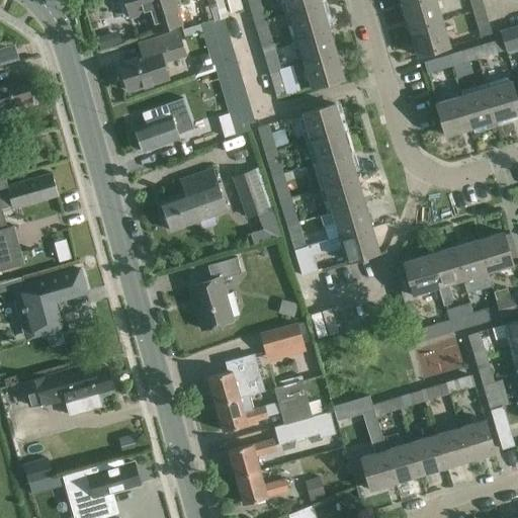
[(117,0),(123,17),(127,15),(128,20),(148,14),(154,33),(182,25),(174,0),(117,0)]
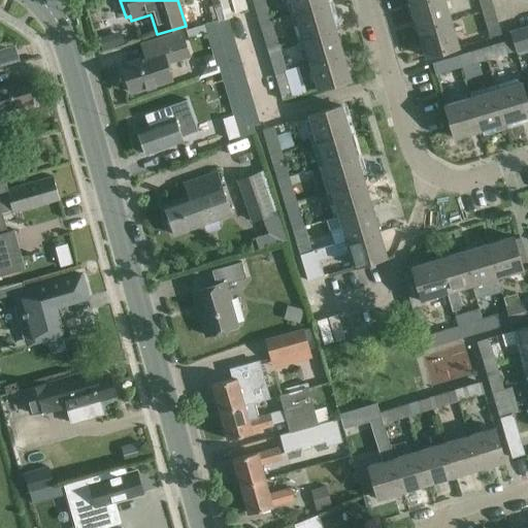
[(211,0),(218,21),(228,18),(231,17),(226,0),(211,0)]
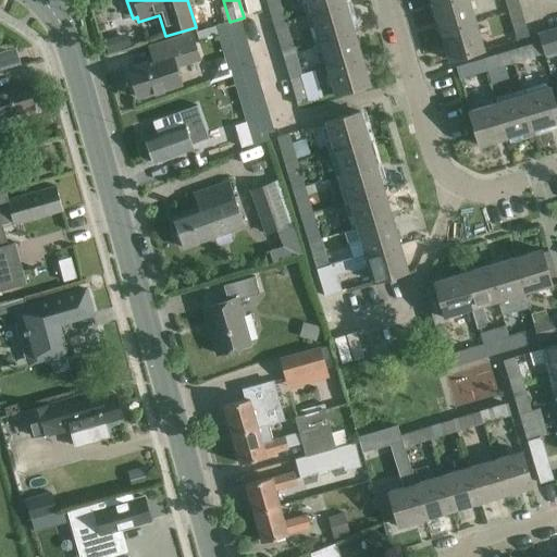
[(243,0),(248,15),(261,11),(258,0),(243,0)]
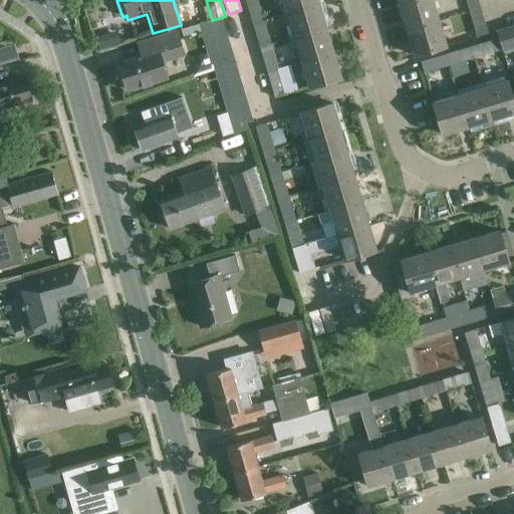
[(245,0),(253,24),(263,21),(256,0),(245,0)]
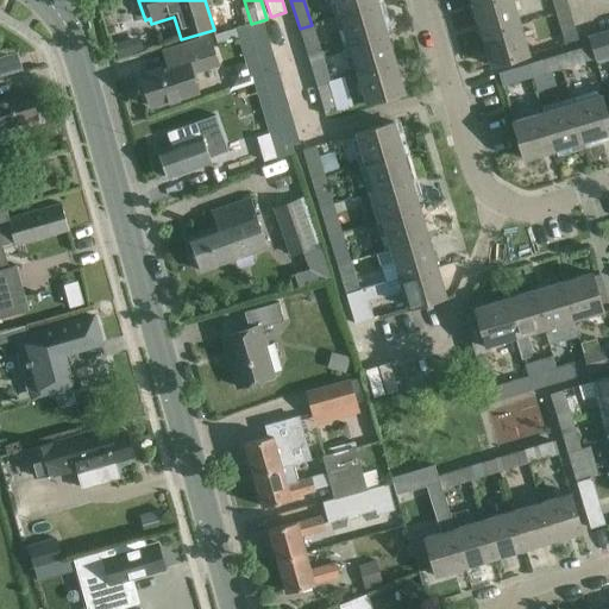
[(334,0),(340,16),(378,5),(376,0),(334,0)]
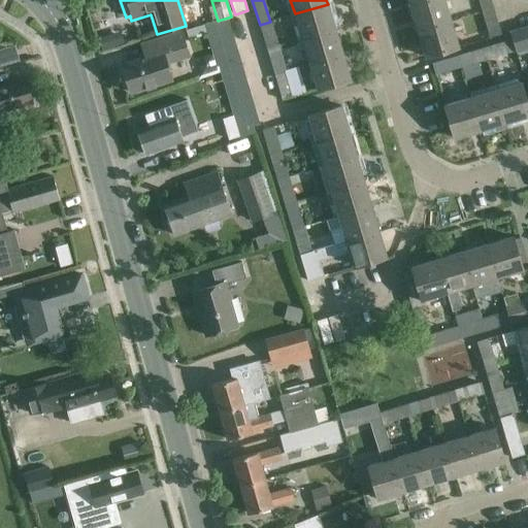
[(432,0),(410,6),(418,32),(451,22),(443,0),(432,0)]
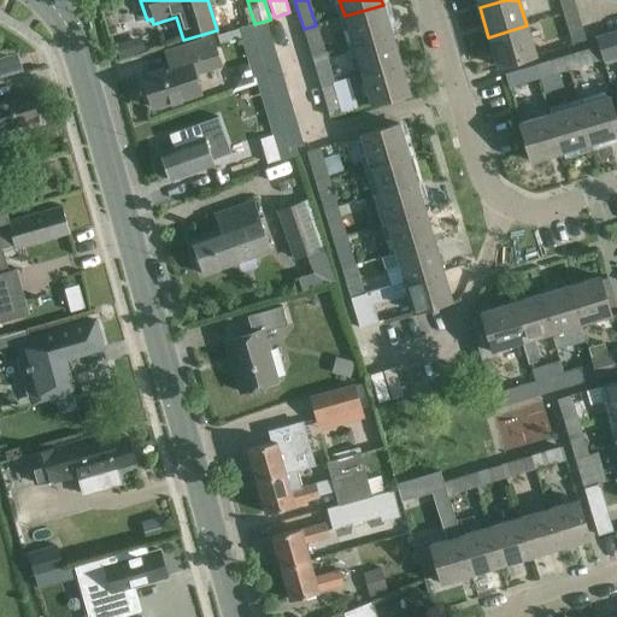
[(353,45),(392,34),(383,5),(345,16),(353,45)]
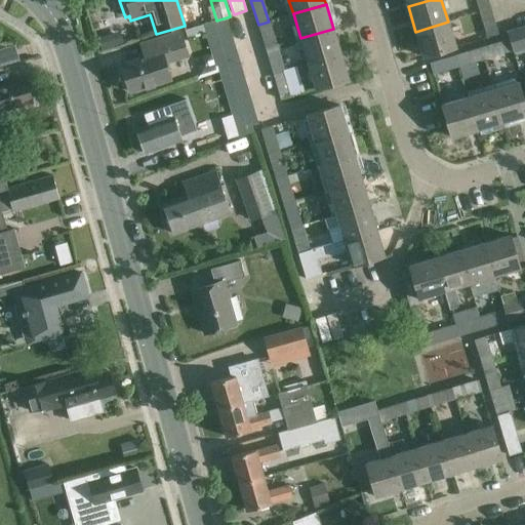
[(480,11),(484,28),(495,25),(490,8),(480,11)]
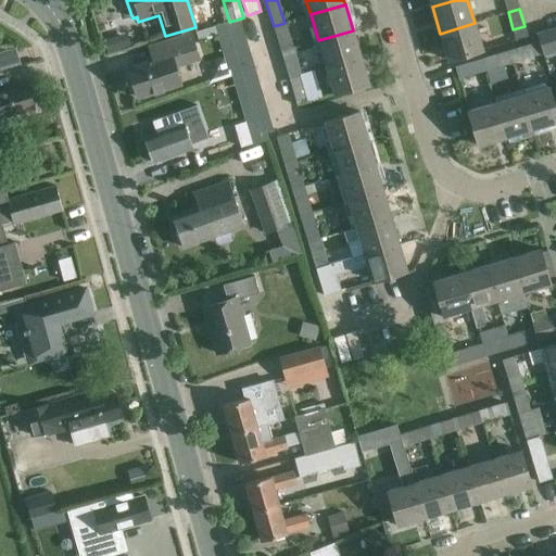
[(202,15),(194,17),(198,29),(210,25),(207,17),(202,15)]
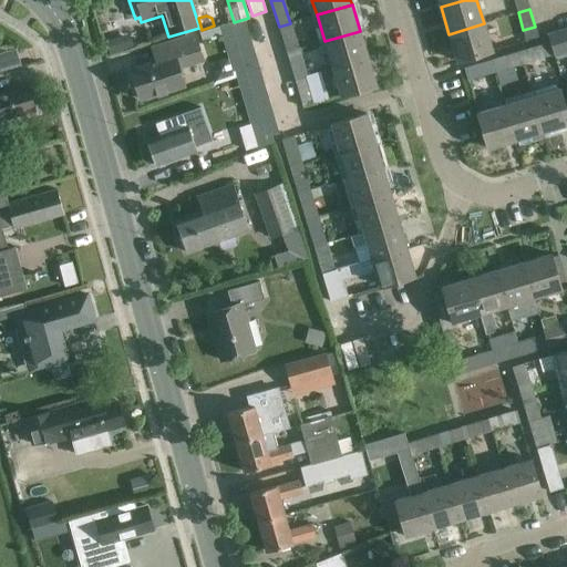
[(223,39),(248,31),(245,19),(234,22),(219,27),(223,39)]
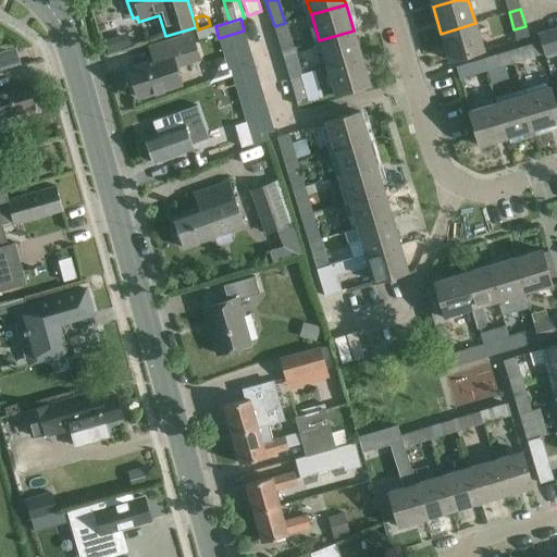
[(483,49),(475,23),(441,34),(448,60),(483,49)]
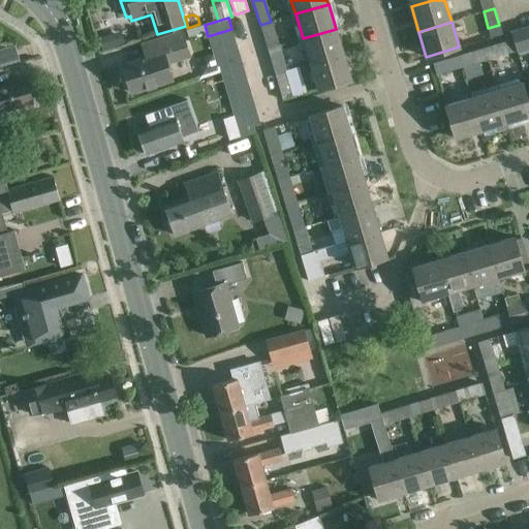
[(128,26),(96,37),(101,52),(133,41),(128,26)]
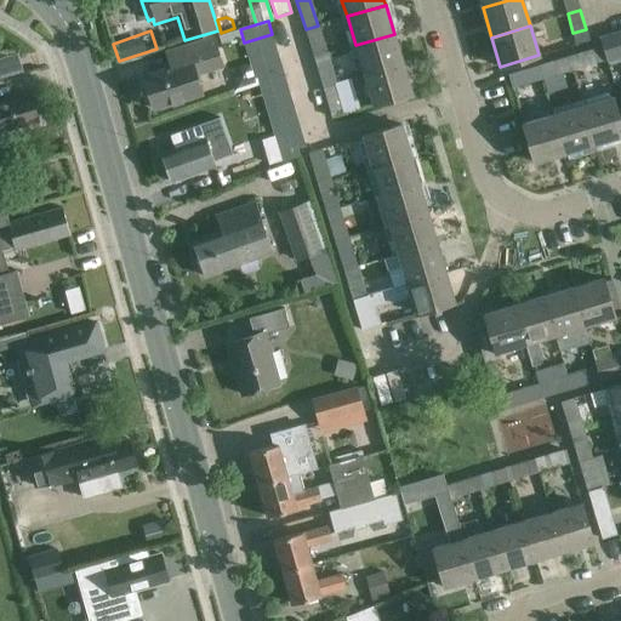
[(620,30),(604,35),(608,49),(620,44),(620,30)]
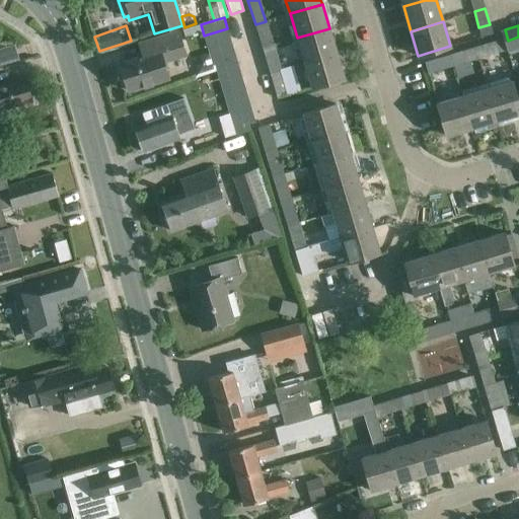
[(208,48),(230,41),(227,28),(204,35),(208,48)]
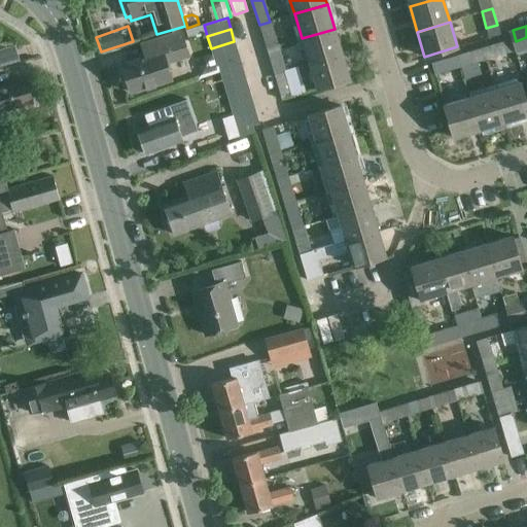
[(309,64),(342,54),(335,29),(302,38),(309,64)]
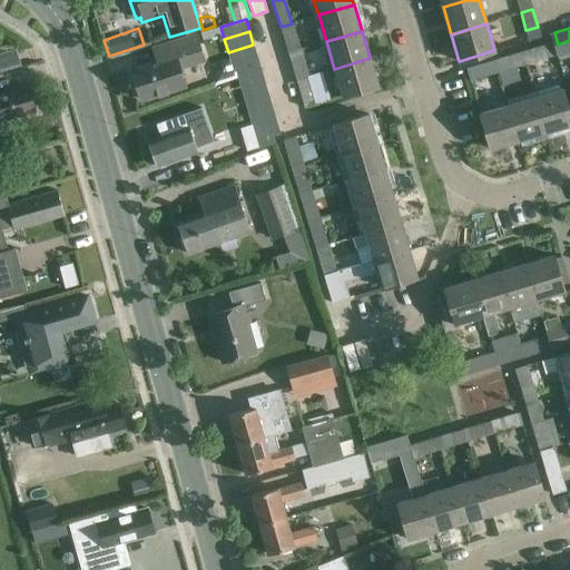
[(288,53),(300,50),(295,32),(283,36),(288,53)]
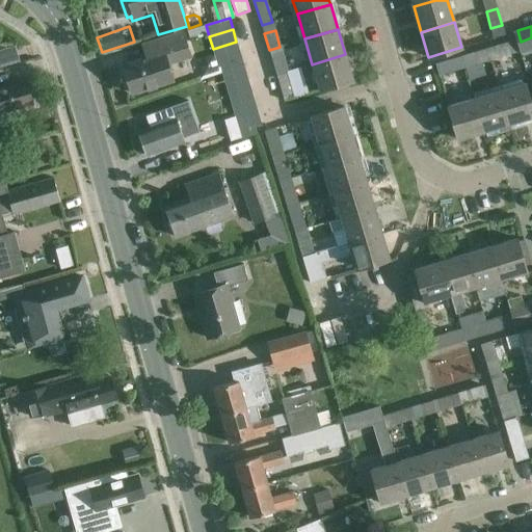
[(131,94),(152,87),(173,80),(167,63),(189,56),(182,32),(143,44),(148,57),(123,64),(131,94)]
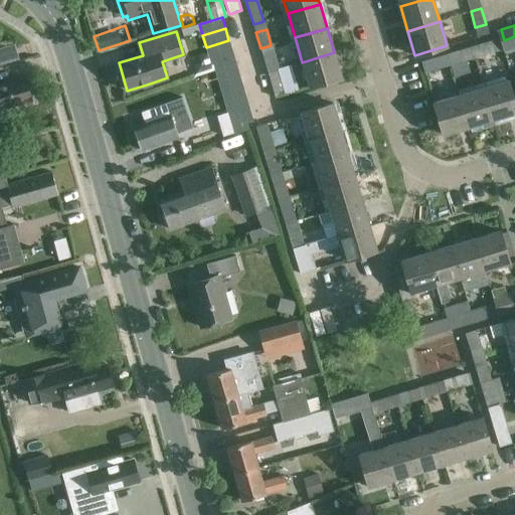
[(209,58),(232,51),(228,40),(206,47),(209,58)]
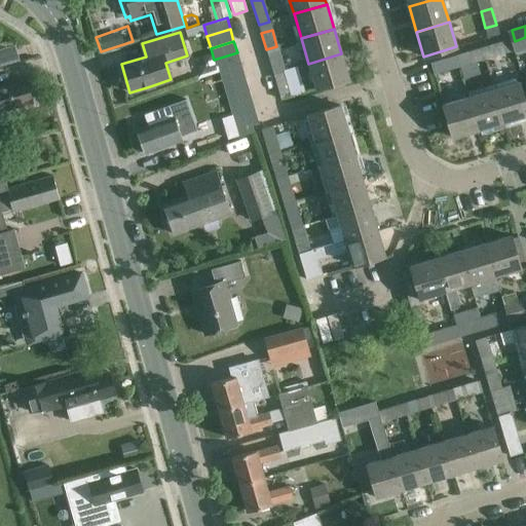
[(496,43),(480,48),(484,59),(499,53),(496,43)]
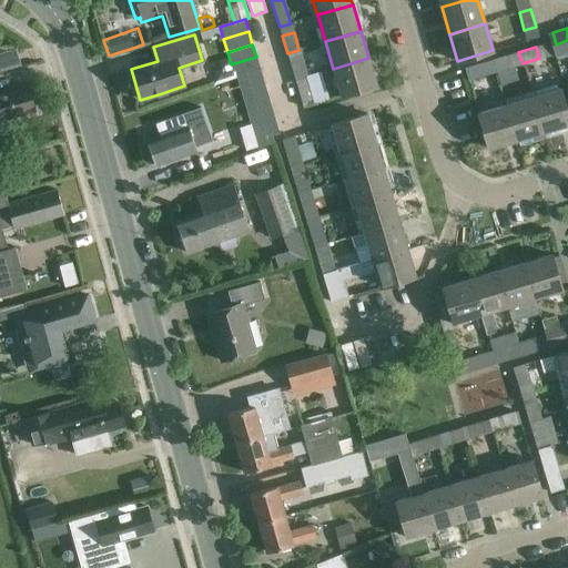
[(492,60),(496,71),(513,67),(509,54),(492,60)]
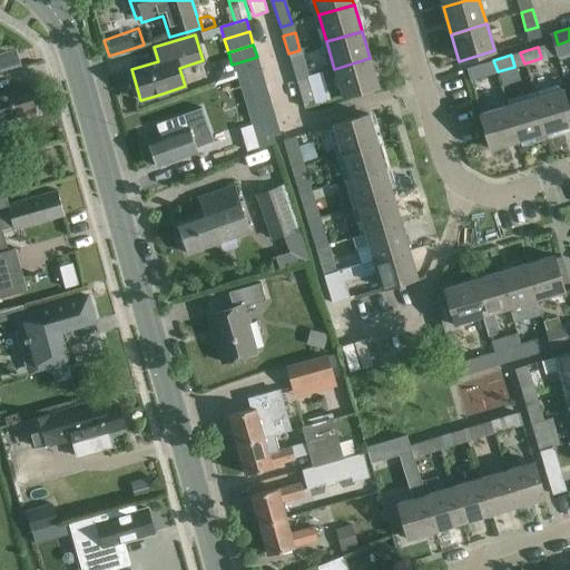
[(237,71),(238,77),(261,70),(257,57),(232,65),(234,72),(237,71)]
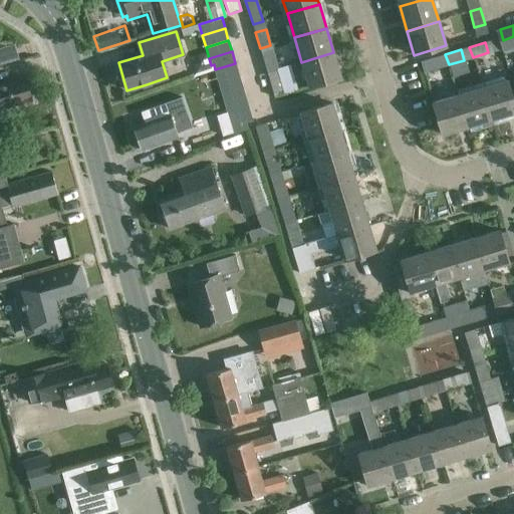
[(197,55),(193,64),(196,73),(212,68),(207,52),(197,55)]
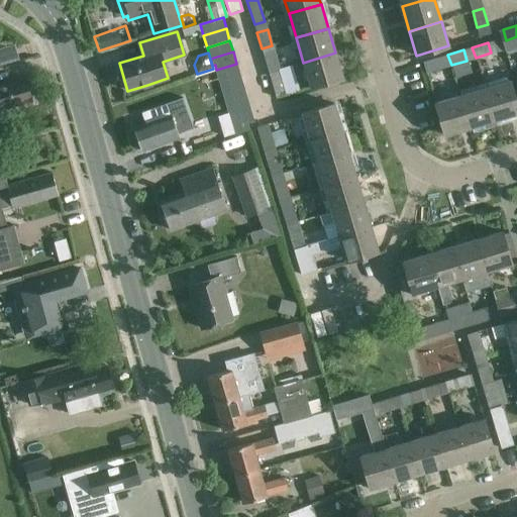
[(311,87),(343,78),(335,53),(303,63),(311,87)]
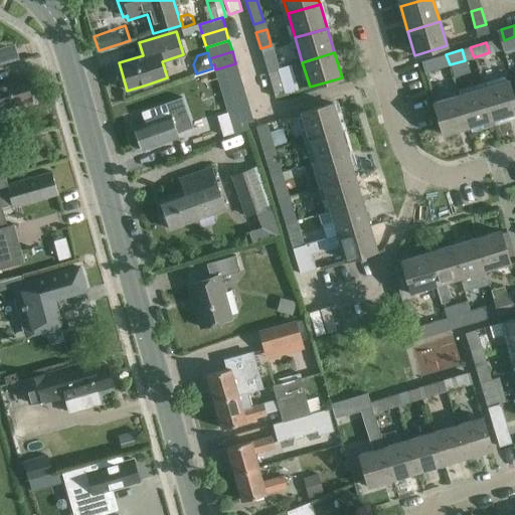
[(263,56),(268,72),(278,69),(274,53),(263,56)]
